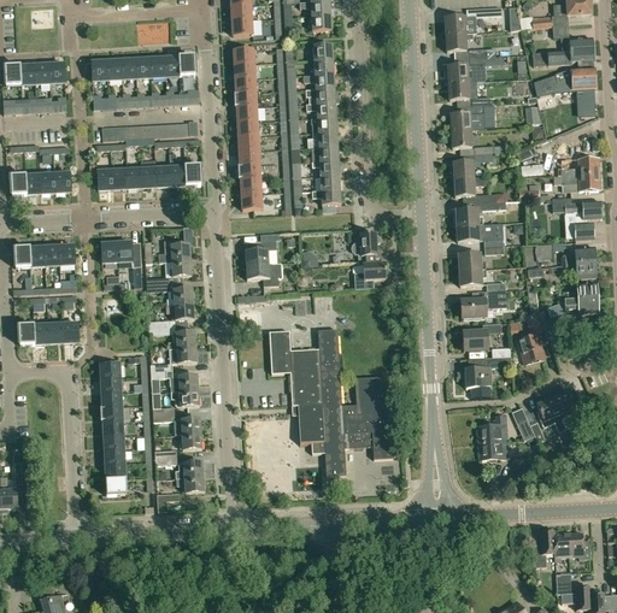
[(299,7),(311,7),(311,16),(330,15),(329,0),(310,1),(299,1),(299,7)]
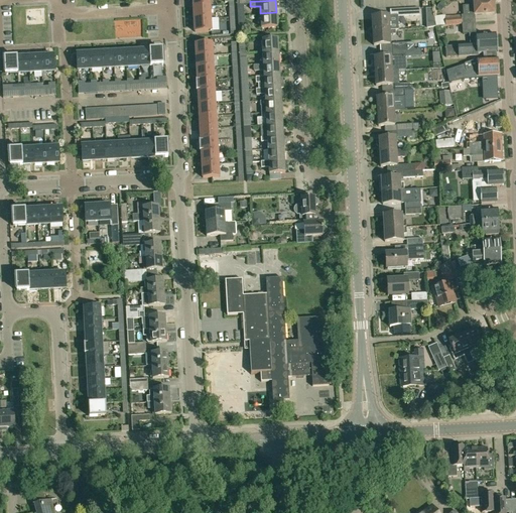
[(494,11),(494,0),(474,0),(474,2),(463,3),(464,13),(494,11)]
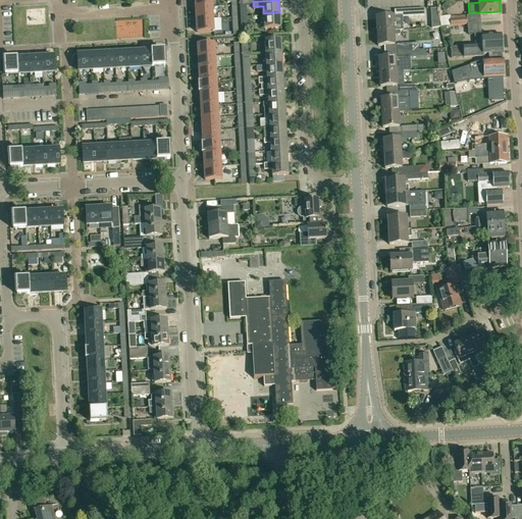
[(212,4),(196,5),(196,17),(212,16),(212,4)]
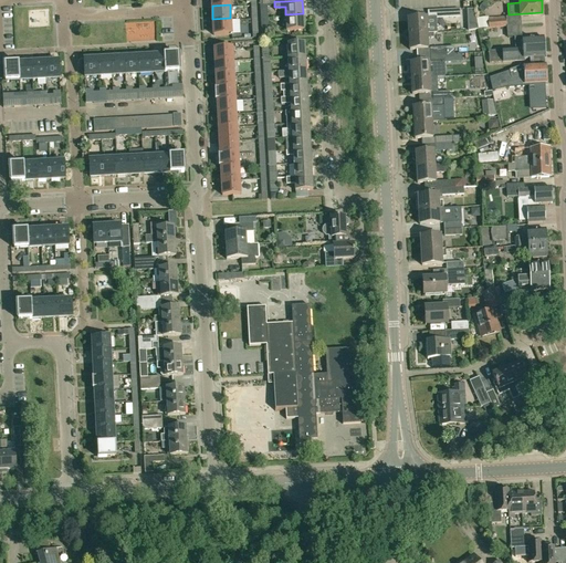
[(428,8),(428,14),(408,16),(408,31),(427,30),(433,30),(437,29),(436,14),(460,13),(460,7),(428,8)]
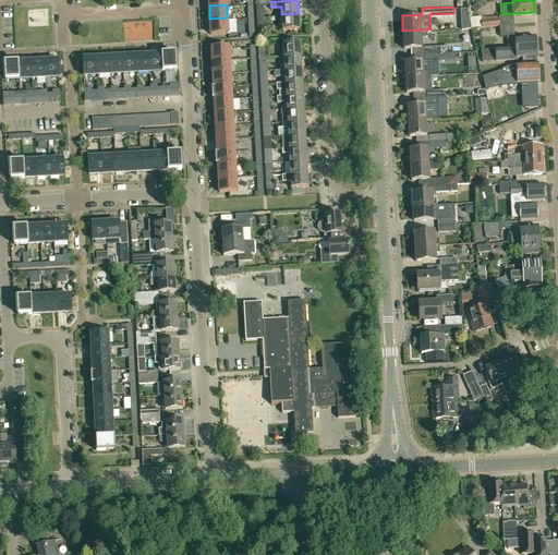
[(299,13),(281,14),(282,27),(300,26),(299,13)]
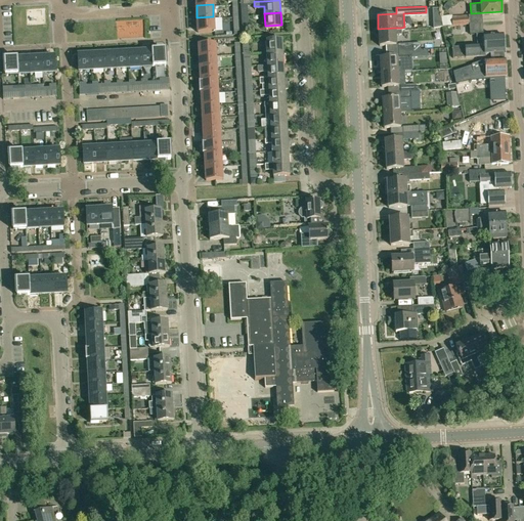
[(451,13),(452,23),(469,22),(468,12),(451,13)]
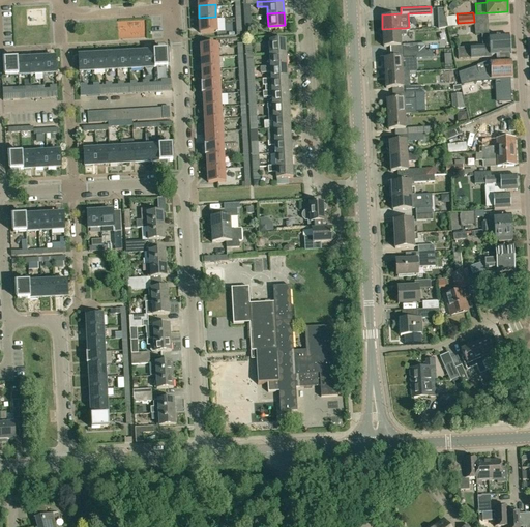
[(215,17),(199,18),(200,30),(216,29),(215,17)]
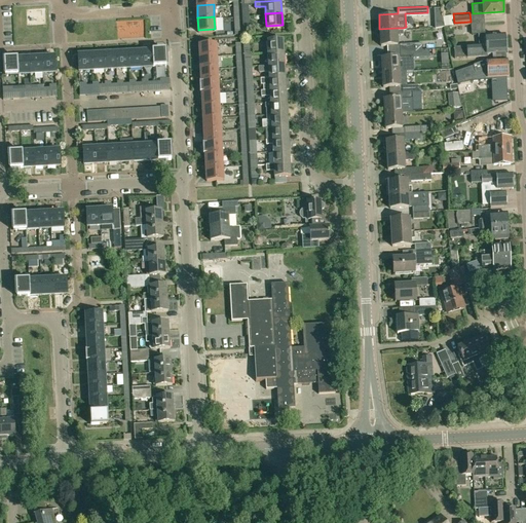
[(397,28),(379,29),(380,43),(397,42),(397,33),(403,32),(403,28),(397,28)]
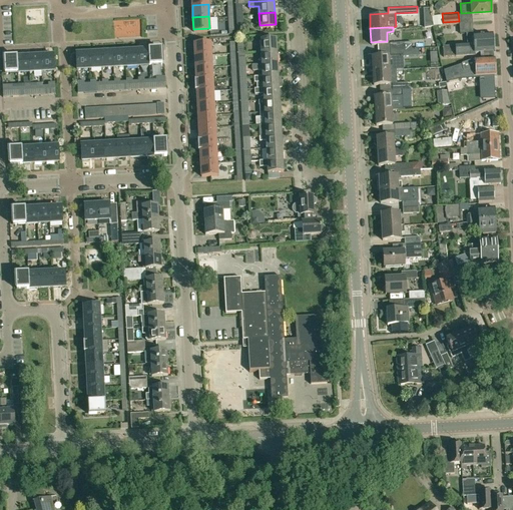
[(494,48),(493,30),(473,32),(474,43),(469,44),(468,40),(455,41),(455,42),(443,43),(444,53),(456,53),(475,52),(475,49),(494,48)]
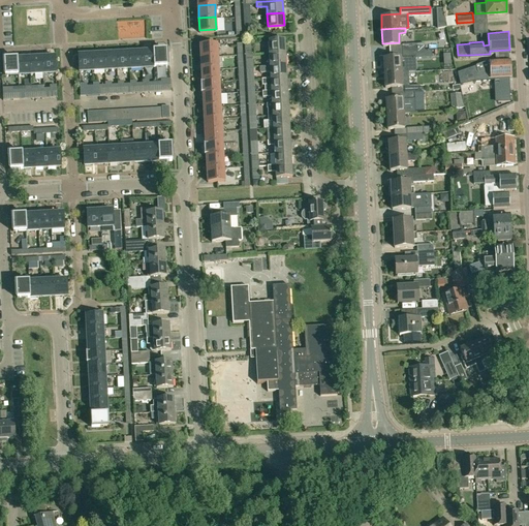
[(269,51),(285,50),(284,37),(268,38),(269,51)]
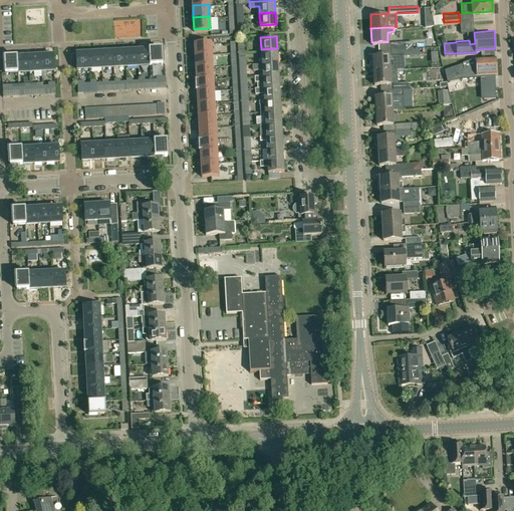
[(195,53),(211,52),(211,40),(195,41),(195,53)]
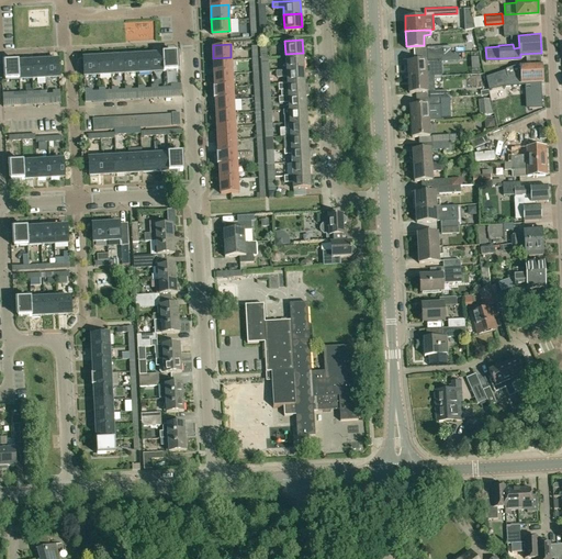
[(150,69),(164,68),(163,51),(149,52),(150,69)]
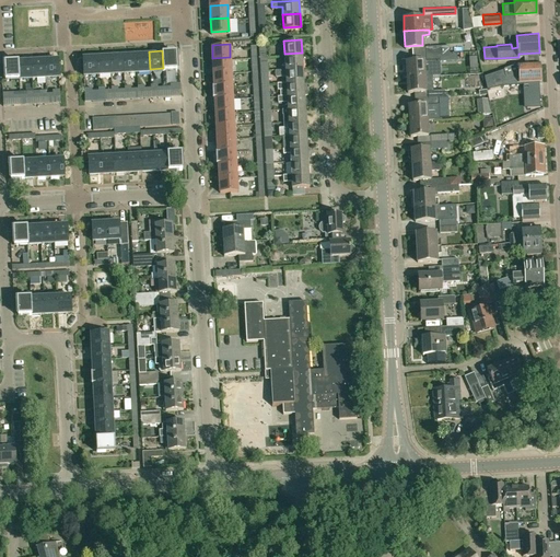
[(162,50),(163,68),(176,68),(175,50),(162,50)]
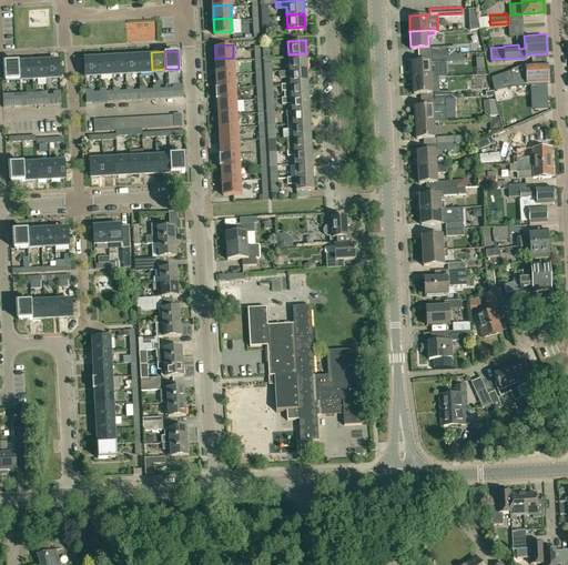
[(139,71),(152,70),(151,52),(138,53),(139,71)]
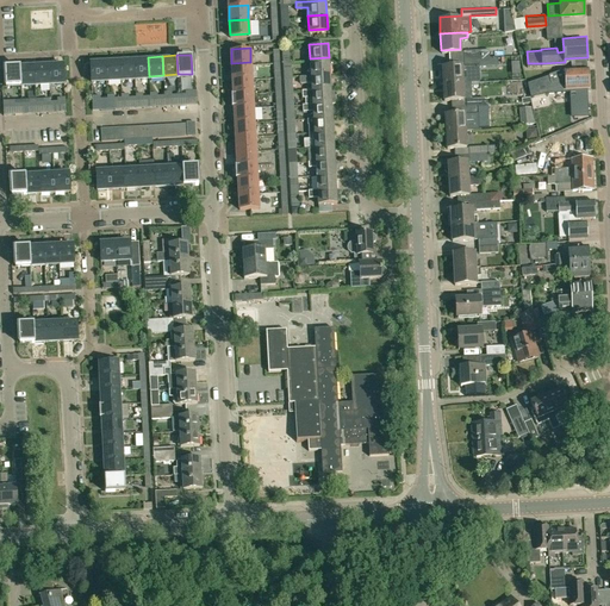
[(120,77),(135,76),(134,57),(119,58),(120,77)]
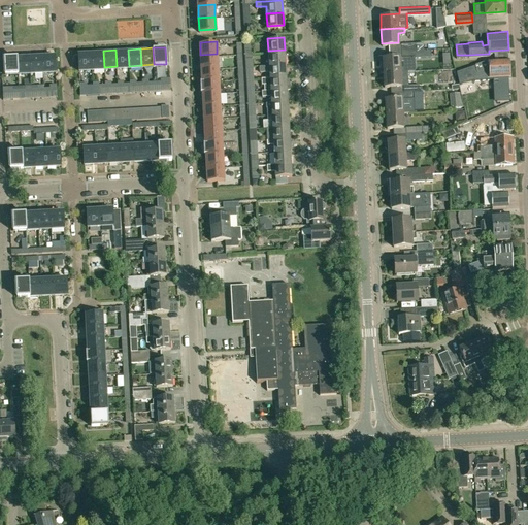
[(117,66),(129,66),(128,50),(116,50),(117,66)]
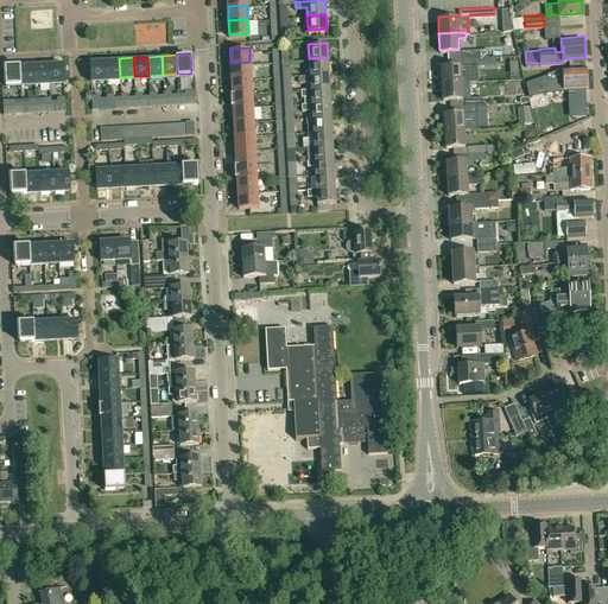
[(328,57),(309,58),(310,74),(329,72),(328,57)]
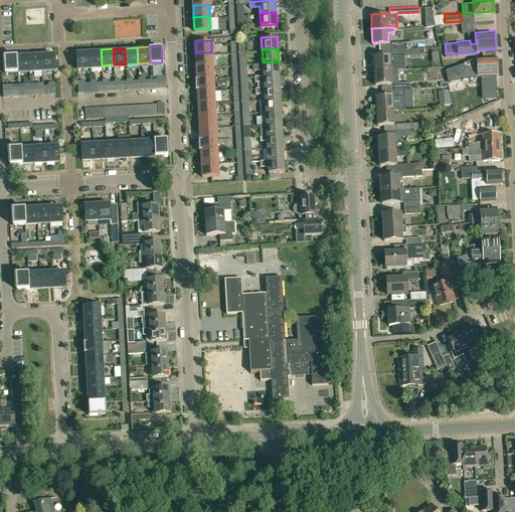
[(101,49),(89,50),(90,66),(102,65),(101,49)]
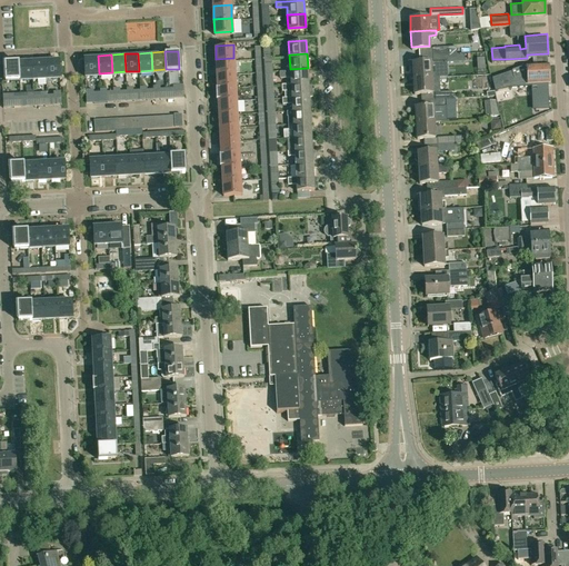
[(85,56),(86,73),(99,73),(98,56),(85,56)]
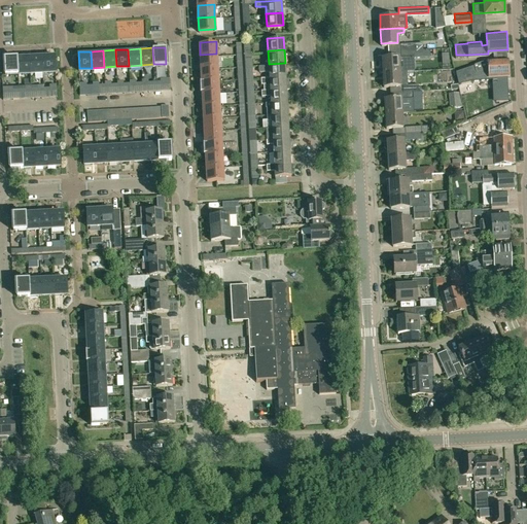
[(41,54),(29,55),(30,71),(42,70),(41,54)]
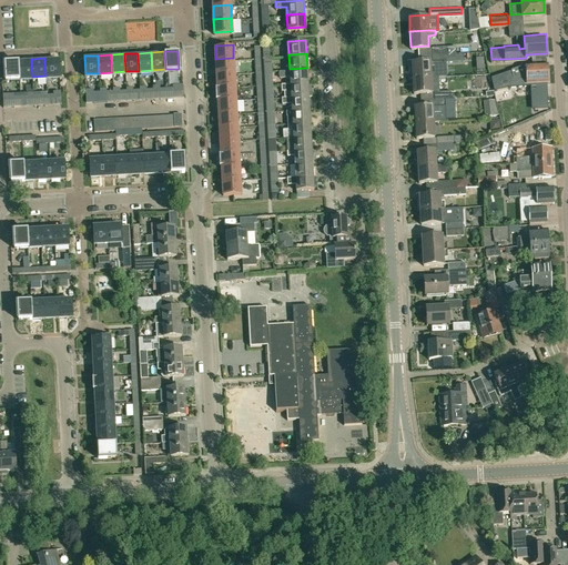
[(59,76),(58,58),(44,58),(46,76),(59,76)]
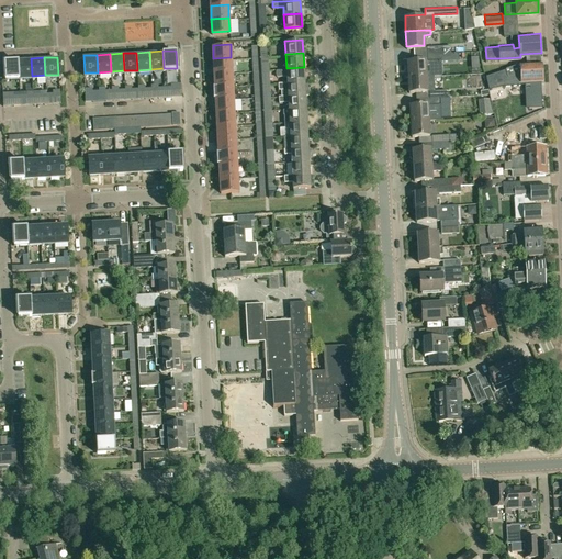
[(231,57),(213,58),(214,71),(232,70),(231,57)]
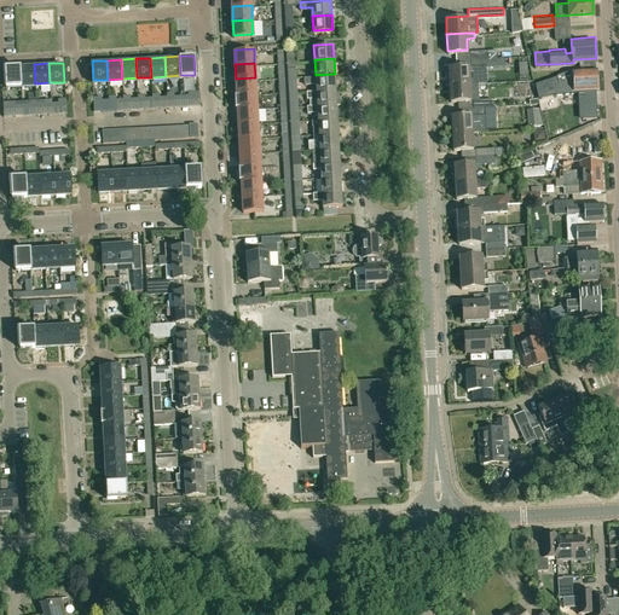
[(19,65),(21,85),(35,83),(34,64),(19,65)]
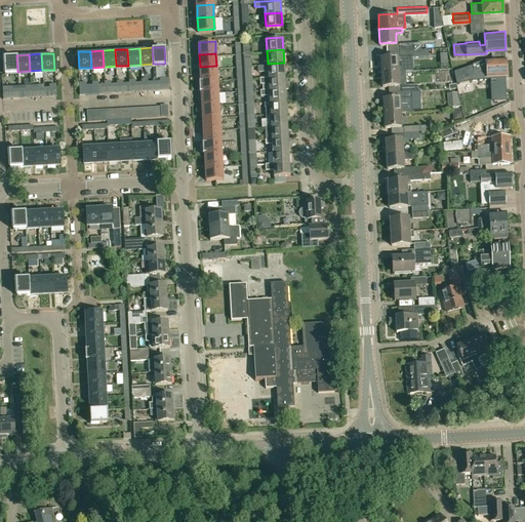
[(381,70),(398,69),(397,54),(380,55),(381,70)]
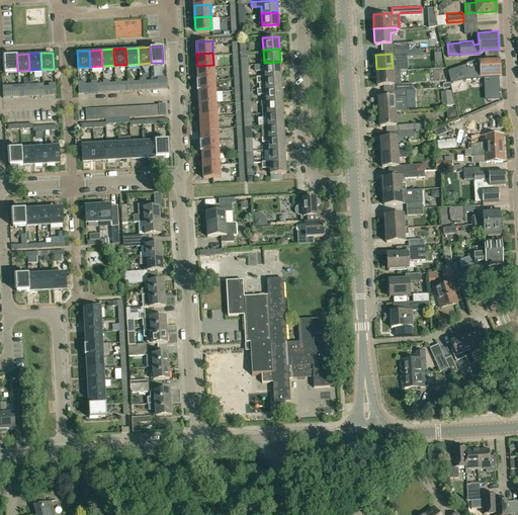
[(5,71),(17,71),(16,55),(4,55),(5,71)]
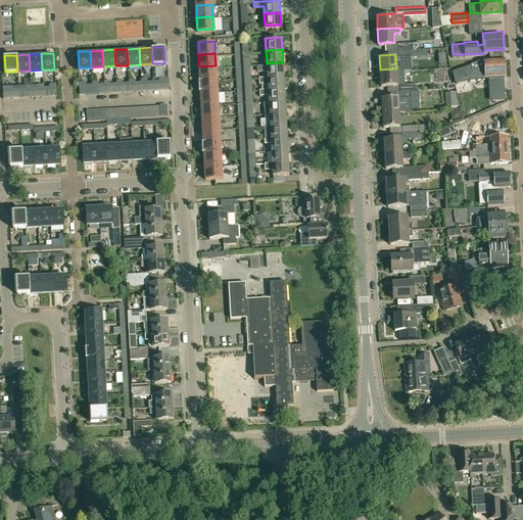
[(453,69),(457,88),(464,86),(471,84),(470,77),(488,76),(488,75),(505,74),(504,56),(503,57),(487,57),(483,58),(479,59),(453,69)]
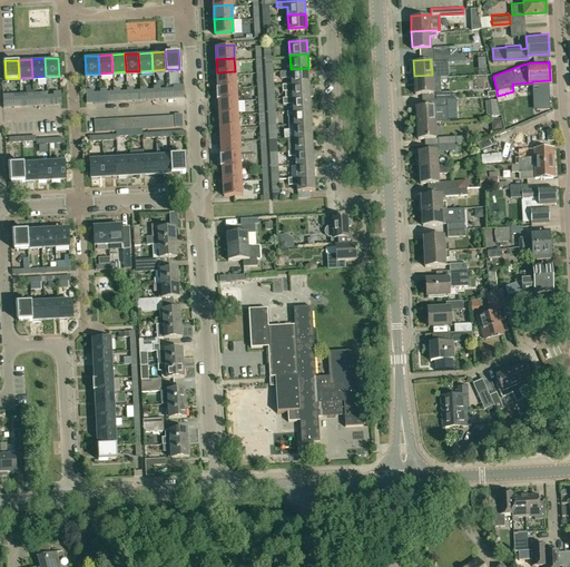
[(279,76),(291,76),(292,81),(310,80),(308,68),(291,69),(279,69),(279,76)]
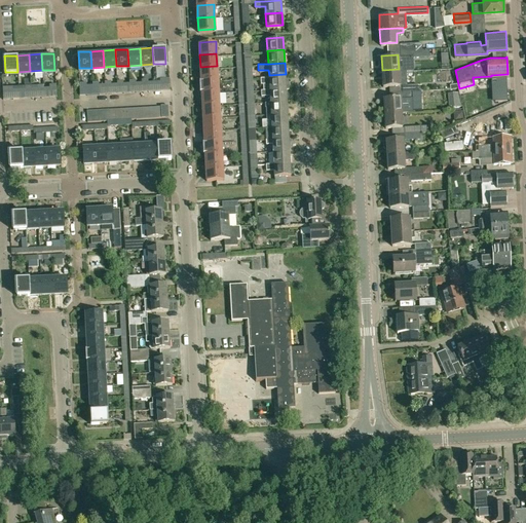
[(217,66),(200,67),(201,79),(218,78),(217,66)]
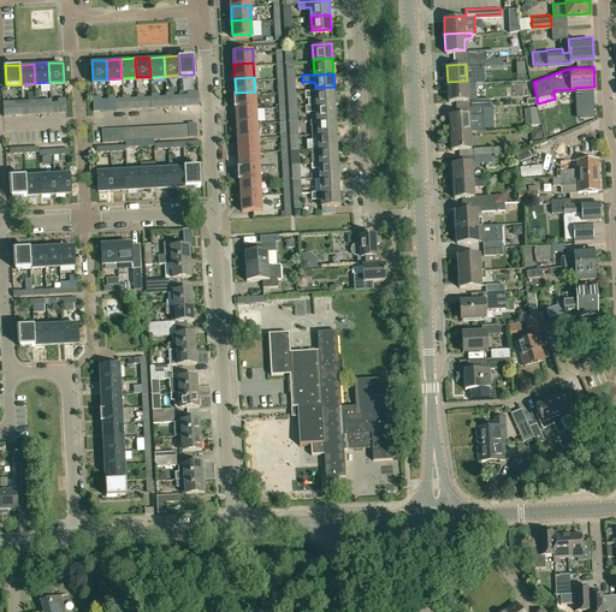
[(448,99),(456,99),(468,97),(467,81),(448,82),(448,99)]
